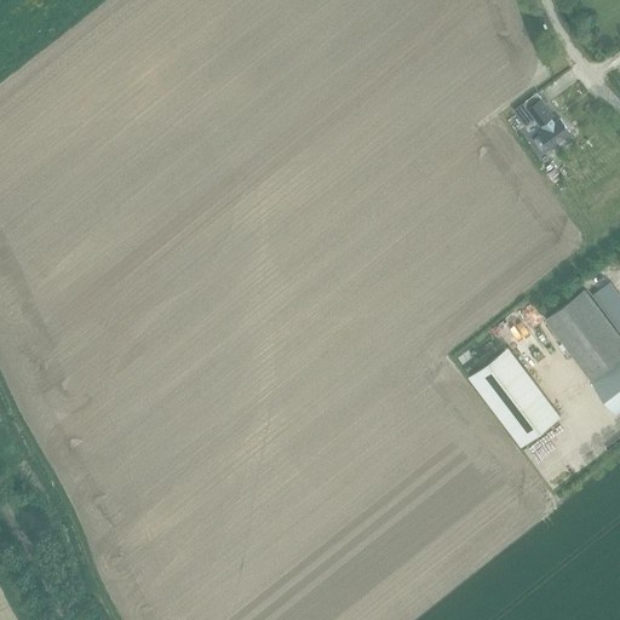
[(564,80),(568,87),(578,82),(573,74),(564,80)]
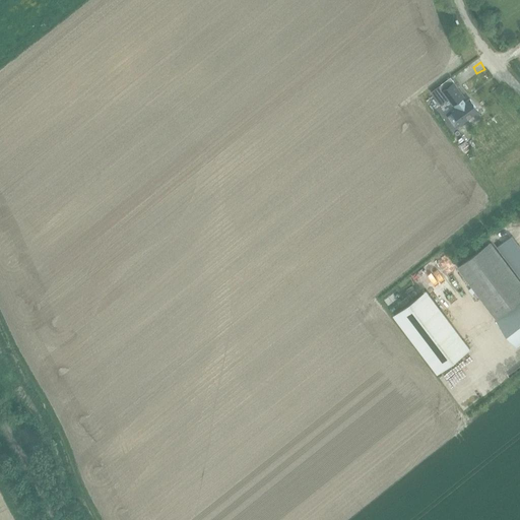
[(461,99),(462,98),(464,96),(453,82),(442,90),(453,105),(456,103),(459,107),(452,112),(460,123),(467,118),(470,121),(474,118),(472,115),(478,111),(470,99),(464,103),(461,99)]
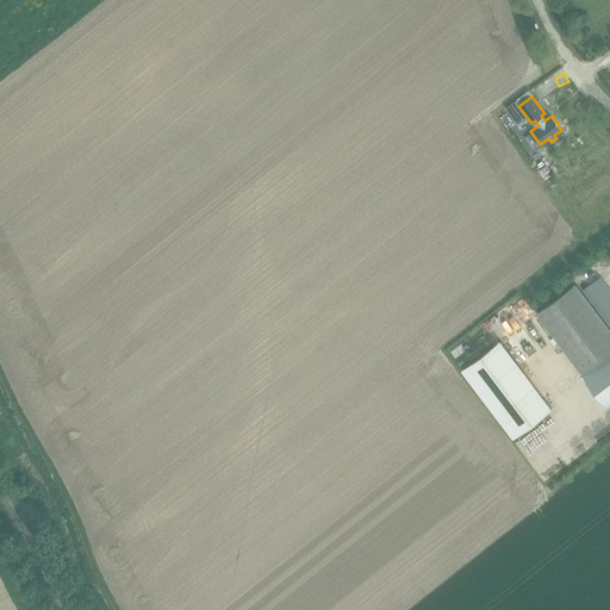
[(583,290),(589,298),(609,324),(609,290),(601,277),(583,290)]
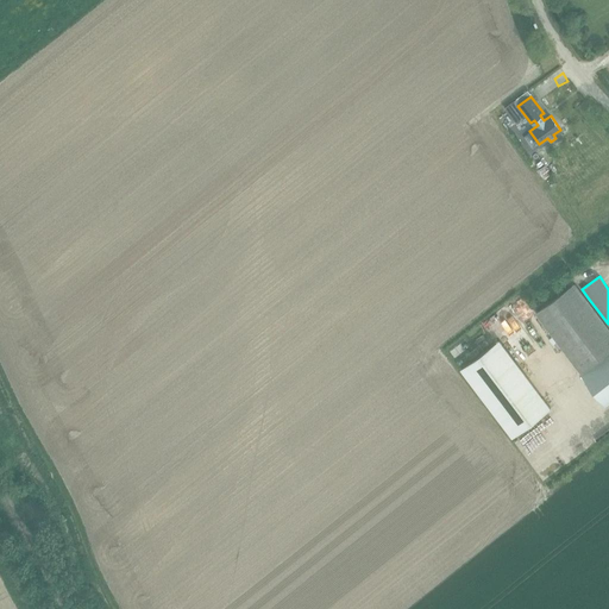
[(608,330),(575,283),(535,313),(581,371),(581,372),(606,406),(608,402),(608,330)]
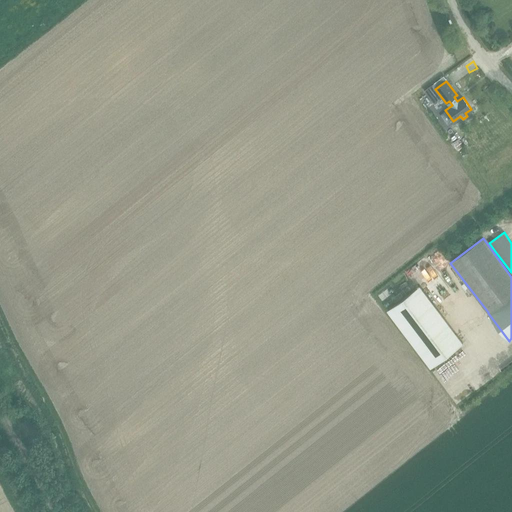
[(463,342),(419,286),(387,311),(430,367),(463,342)]
